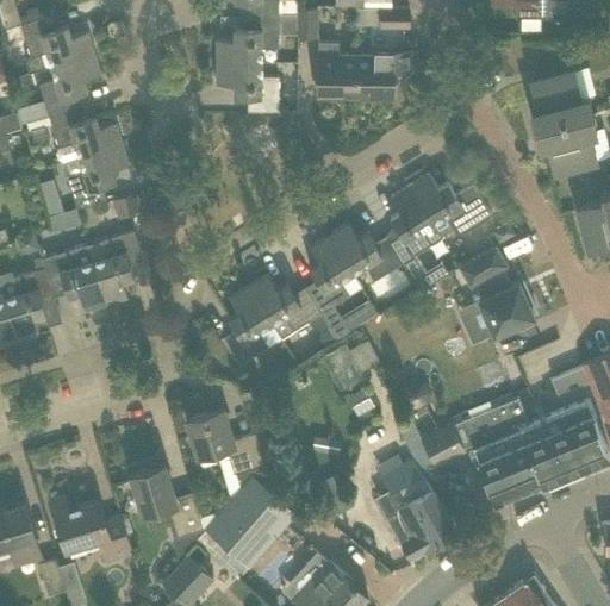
[(12,0),(0,0),(0,14),(5,31),(20,25),(12,0)]
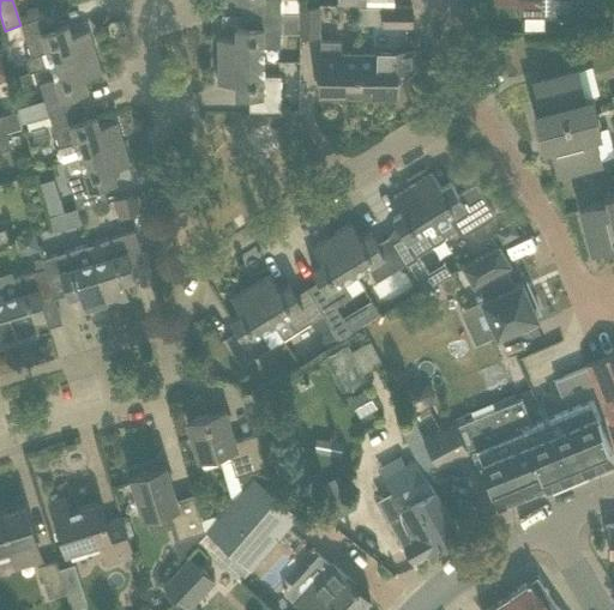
[(235,0),(236,4),(251,4),(250,17),(281,17),(280,0),(235,0)]
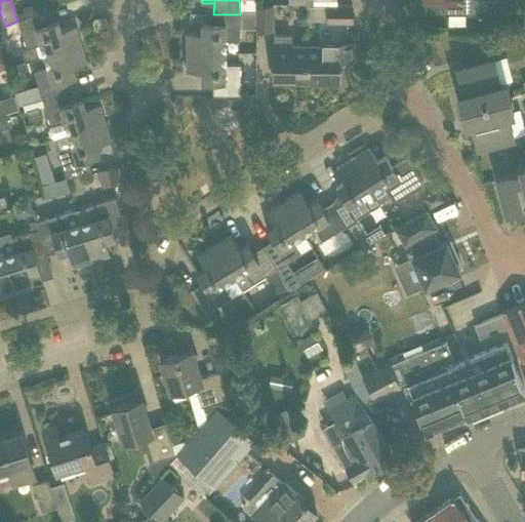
[(423,0),(425,1),(444,2),(443,16),(472,16),(472,0),(423,0)]
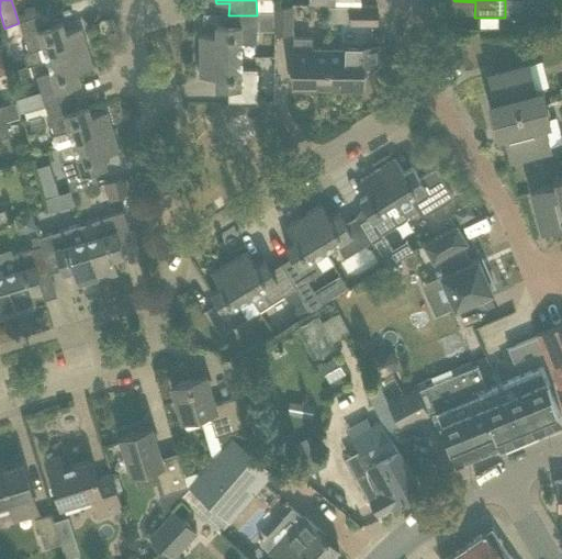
[(273,36),(293,36),(293,9),(273,8),(273,36)]
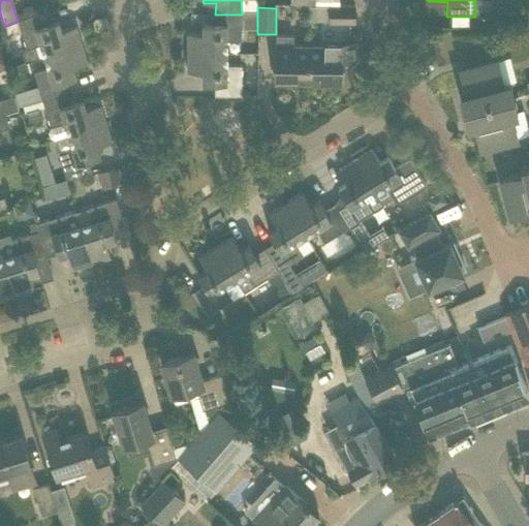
[(356,7),(330,7),(330,26),(355,27),(356,7)]
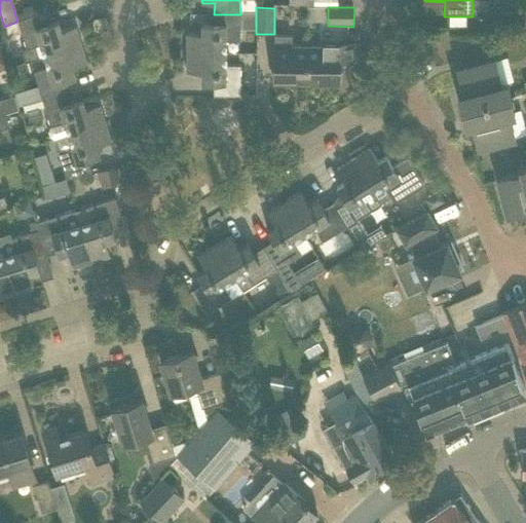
[(240,43),(240,14),(214,14),(214,26),(202,26),(202,36),(187,36),(187,55),(227,55),(227,43),(240,43)]
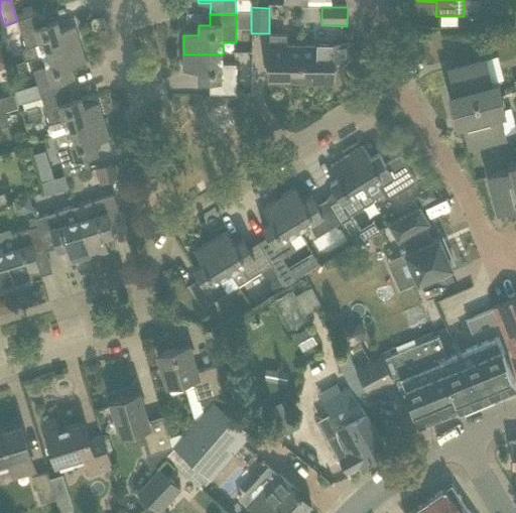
[(24,63),(42,57),(80,46),(75,28),(60,32),(57,23),(46,26),(42,15),(17,23),(26,50),(22,56),(24,63)]
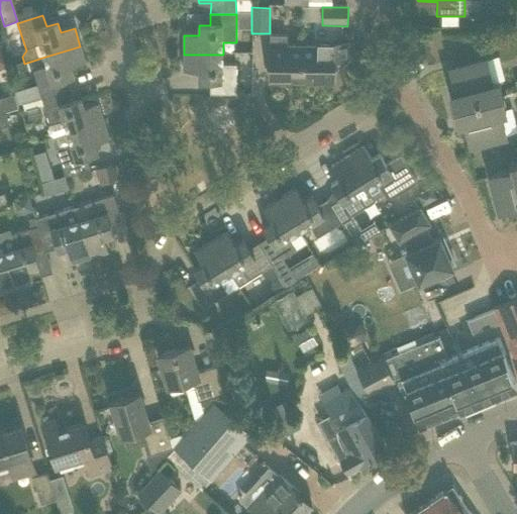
[(287,36),(270,37),(270,84),(302,84),(302,47),(287,47),(287,36)]
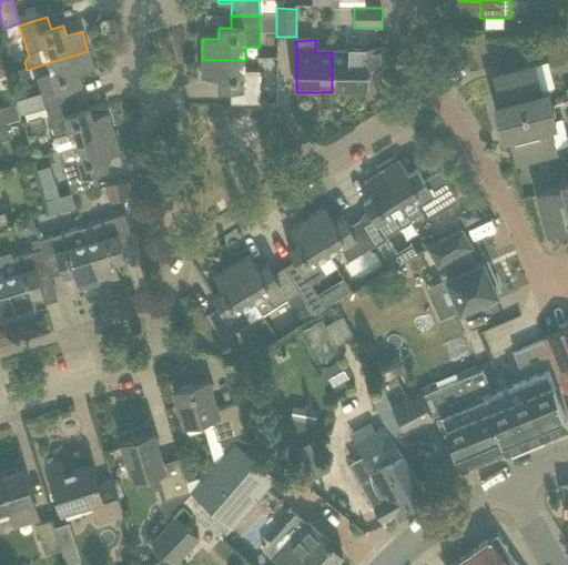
[(36,80),(43,103),(44,110),(73,102),(69,90),(82,86),(79,76),(94,71),(88,51),(47,63),(51,76),(36,80)]
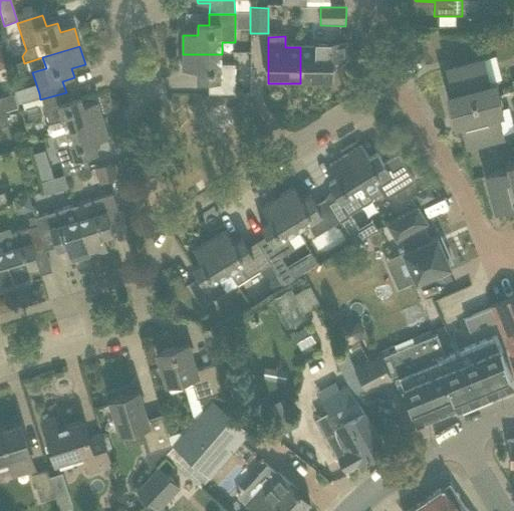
[(300,47),(300,83),(332,84),(332,48),(300,47)]
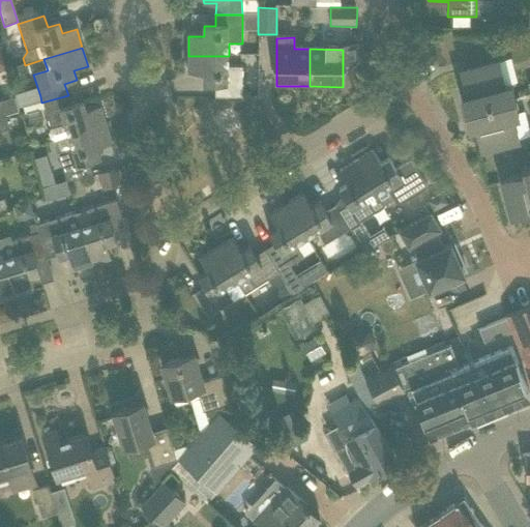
[(215,86),(215,98),(242,98),(242,68),(229,67),(229,56),(188,56),(188,75),(204,75),(203,85),(215,86)]
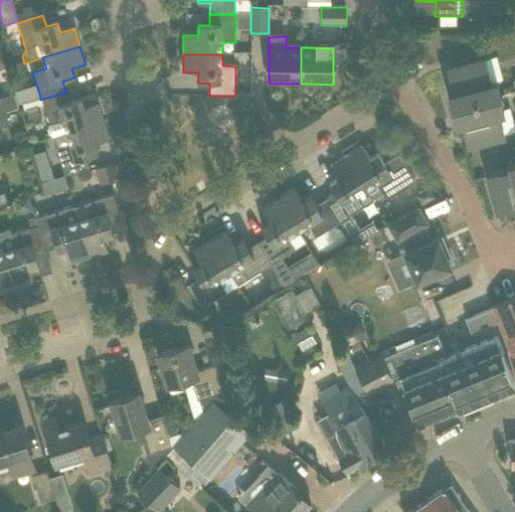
[(504,111),(497,83),(491,84),(484,61),(448,70),(455,95),(449,96),(456,124),(462,123),(468,146),(504,137),(498,113),(504,111)]
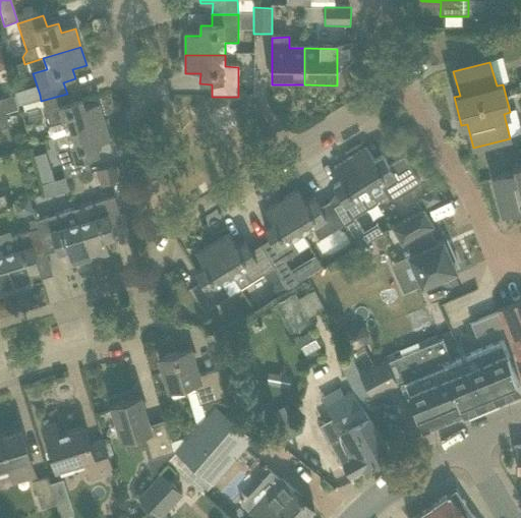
[(70,104),(67,94),(41,101),(44,108),(50,127),(48,132),(50,137),(53,139),(105,124),(99,106),(84,110),(81,101),(70,104)]
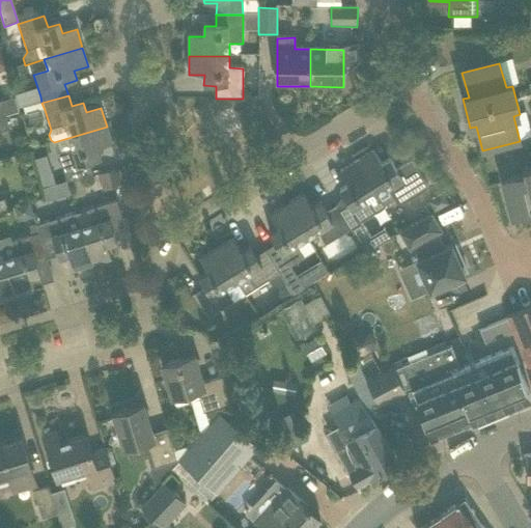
[(0,119),(19,113),(15,100),(0,103),(0,119)]
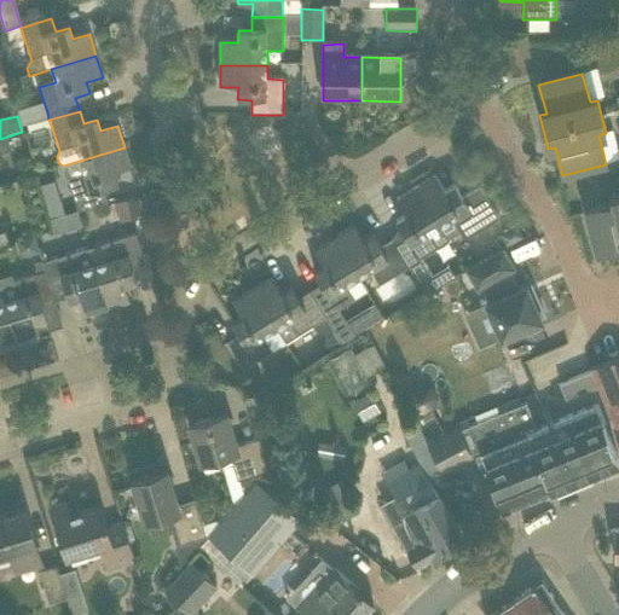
[(48,120),(27,126),(29,134),(52,128),(48,120)]
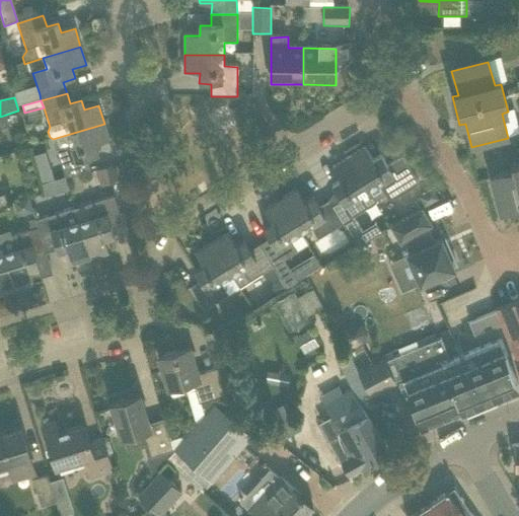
[(66,178),(68,178),(89,171),(86,160),(98,156),(95,146),(109,142),(104,124),(53,139),(54,139),(66,178)]
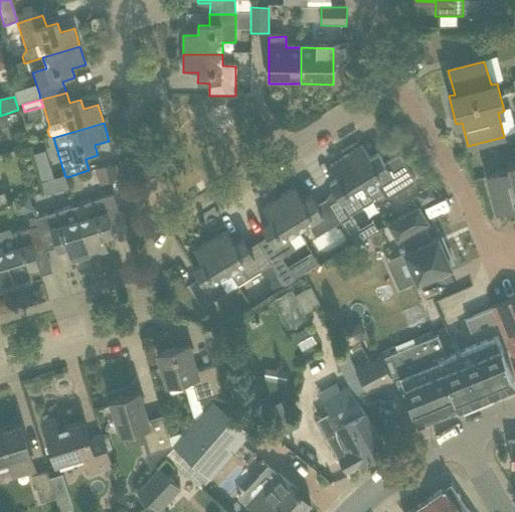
[(346,158),(366,190),(376,184),(385,198),(390,199),(415,184),(398,157),(384,165),(378,155),(370,161),(362,148),(346,158)]
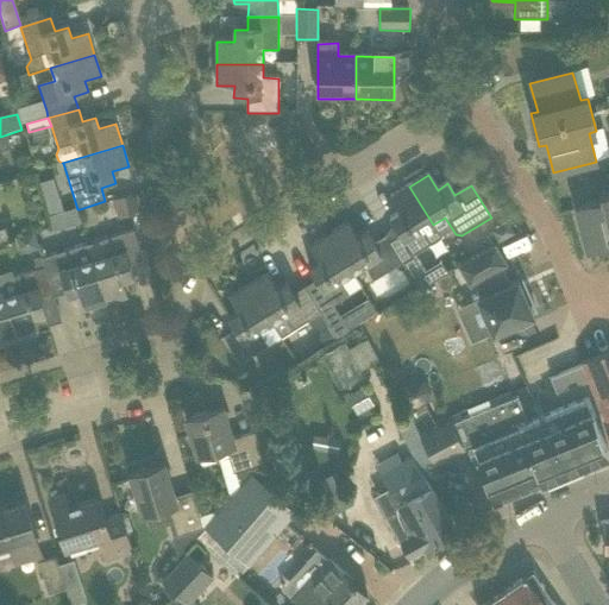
[(433,225),(409,187),(390,199),(400,213),(389,220),(396,231),(385,238),(401,265),(402,264),(413,282),(426,273),(415,256),(443,239),(433,225)]
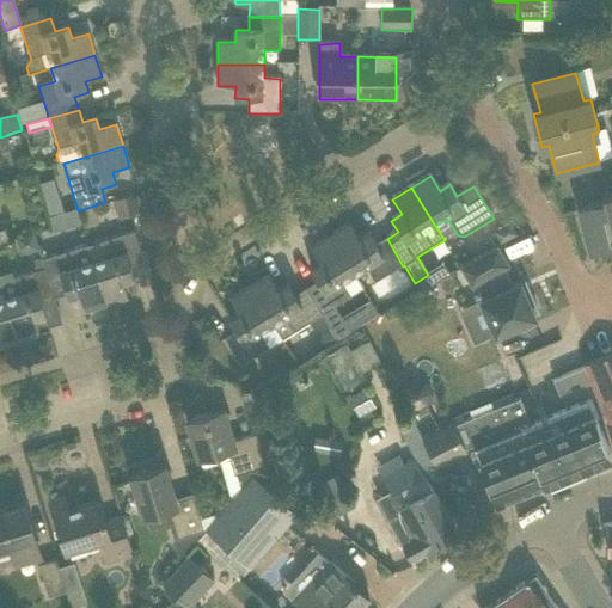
[(611,194),(606,196),(609,202),(580,210),(592,253),(611,247),(611,194)]
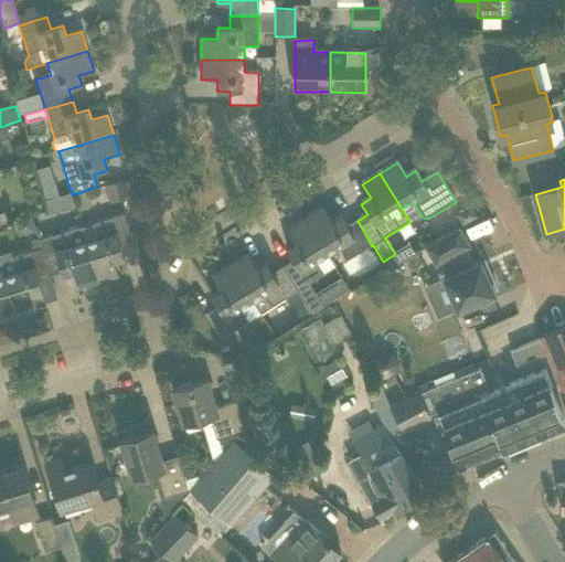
[(124,180),(103,187),(109,205),(129,199),(124,180)]
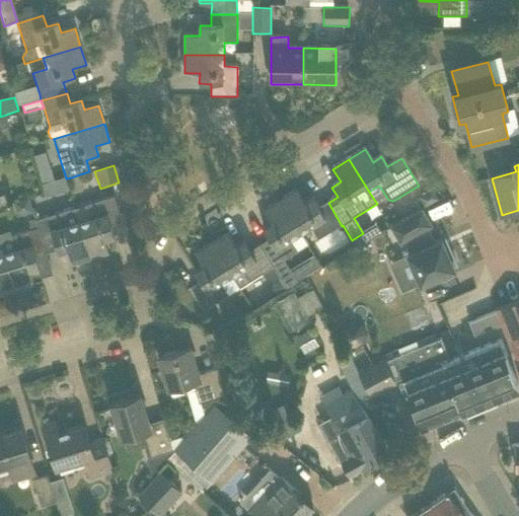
[(55,181),(51,170),(39,174),(42,186),(55,181)]
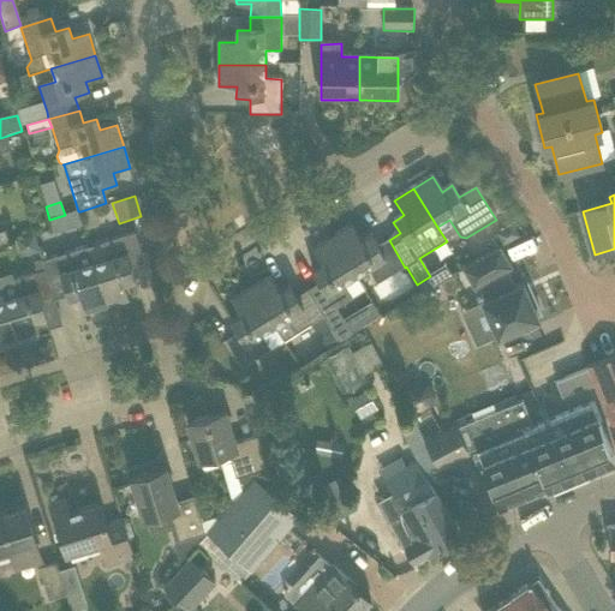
[(351,227),(332,239),(354,277),(368,270),(376,285),(405,268),(389,240),(378,247),(370,235),(360,243),(351,227)]
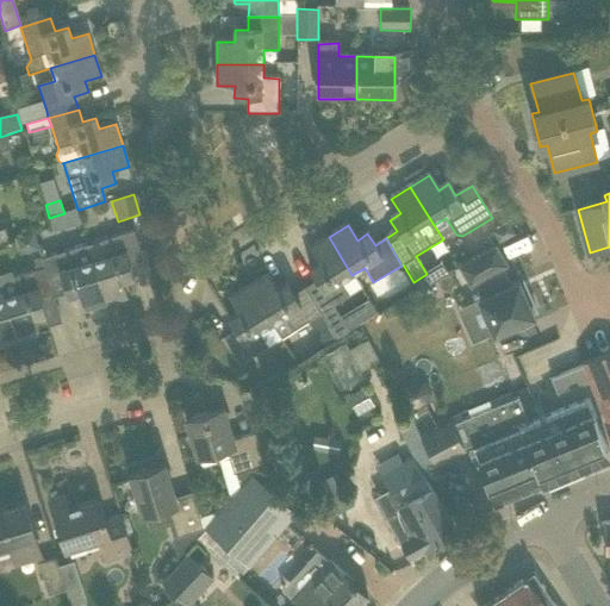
[(143,262),(135,232),(89,247),(106,306),(128,300),(123,282),(134,280),(130,266),(143,262)]
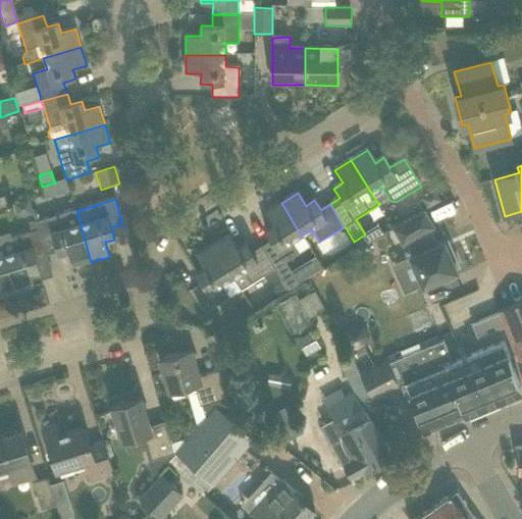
[(291,243),(301,236),(281,203),(265,213),(273,225),(265,231),(271,241),(261,247),(275,269),(299,255),(291,243)]
